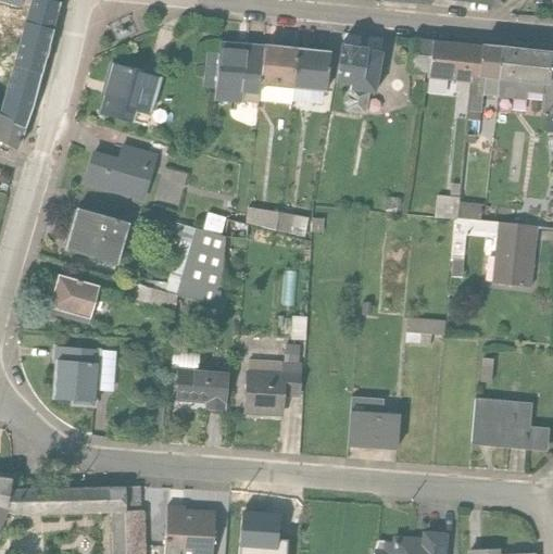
[(32,0),(26,22),(53,28),(59,2),(51,0),(32,0)]
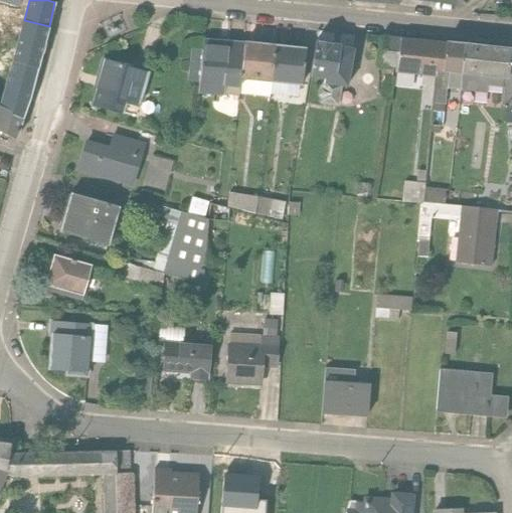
[(0,99),(0,105),(23,118),(33,87),(38,66),(49,26),(24,20),(23,19),(22,23),(11,60),(0,99)]
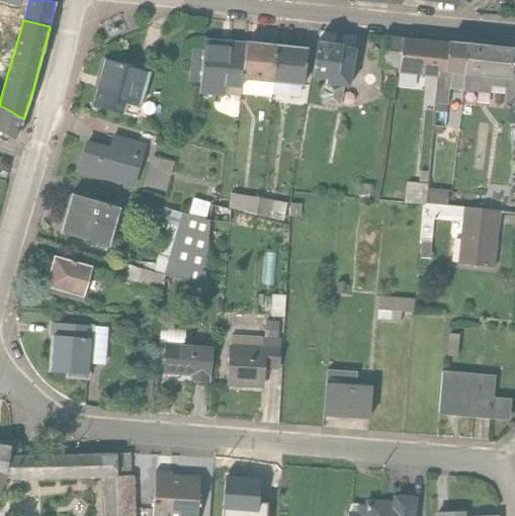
[(398,68),(404,37),(385,36),(380,66),(398,68)]
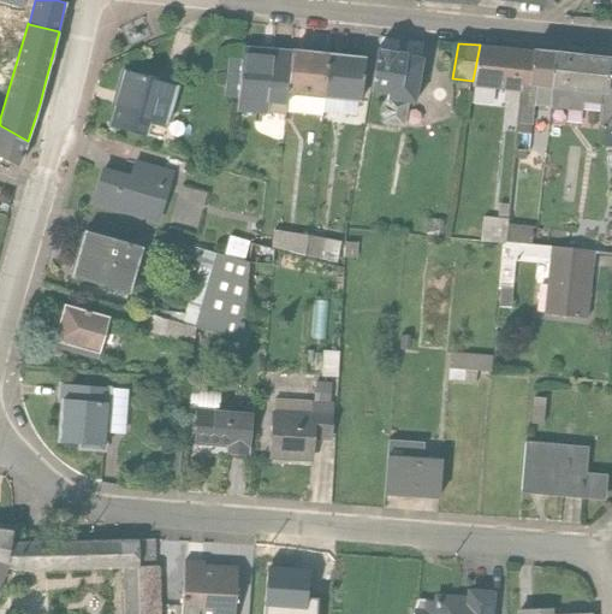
[(480,45),(473,81),(473,87),(520,90),(521,84),(529,86),(533,49),(480,45)]
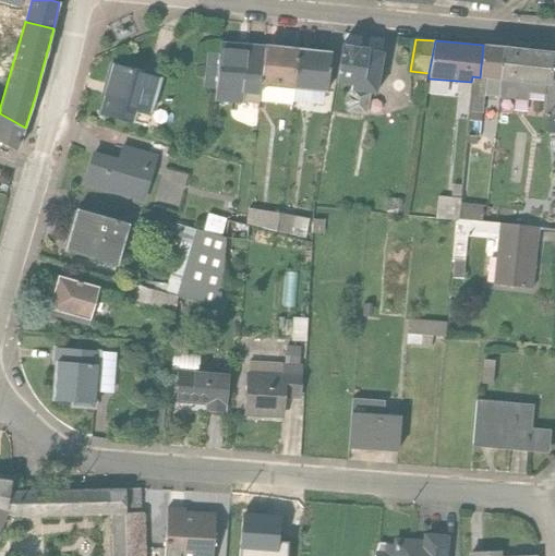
[(262,85),(265,45),(221,41),(216,100),(242,101),(261,103),(261,94),(262,85)]
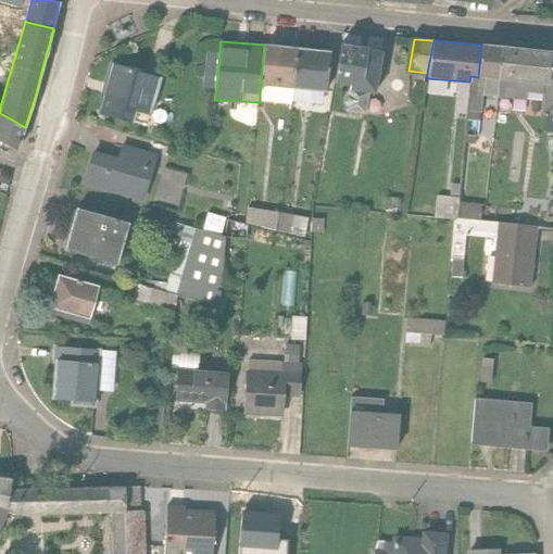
[(349,89),(368,92),(376,93),(384,51),(369,49),(369,47),(343,41),(335,83),(350,85),(349,88),(349,89)]
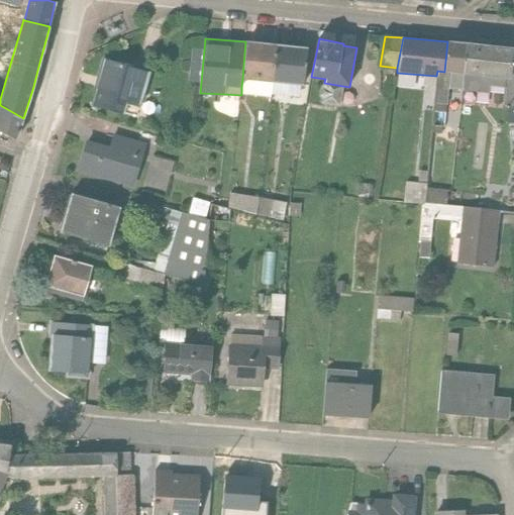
[(245,41),(242,79),(272,82),(276,44),(245,41)]
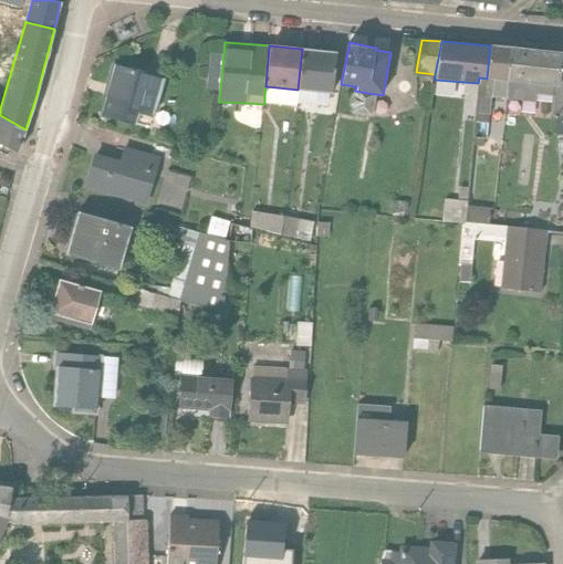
[(490,45),(487,79),(494,79),(508,81),(528,83),(531,50),(490,45)]
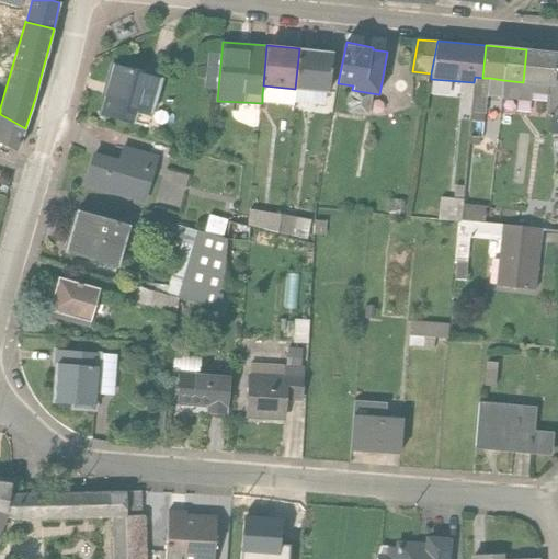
[(299,48),(295,89),(309,90),(329,92),(333,52),(299,48)]
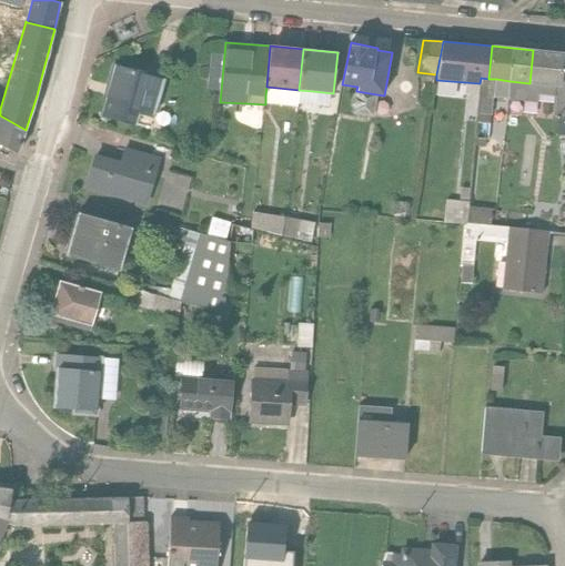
[(533,50),(530,83),(555,86),(561,86),(562,61),(563,53),(533,50)]
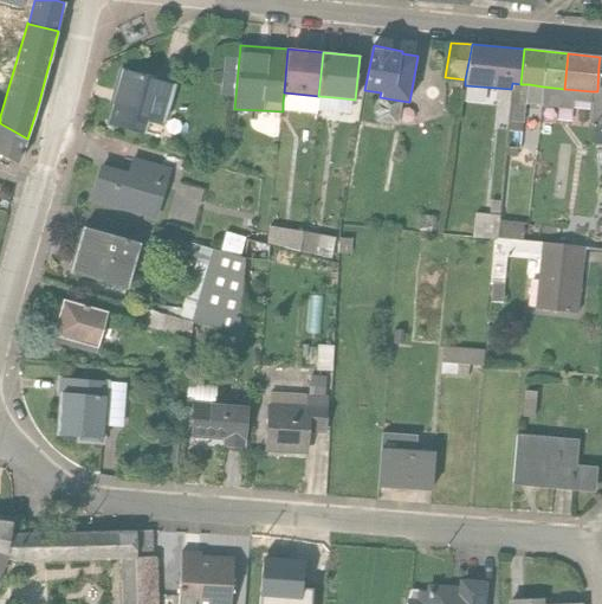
[(597,91),(591,91),(591,126),(595,126),(601,126),(601,65),(599,65),(597,91)]
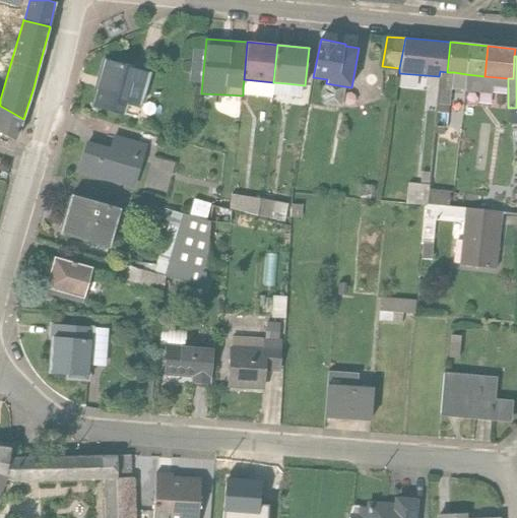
[(98,86),(92,106),(124,114),(128,103),(142,108),(152,70),(105,58),(98,86)]
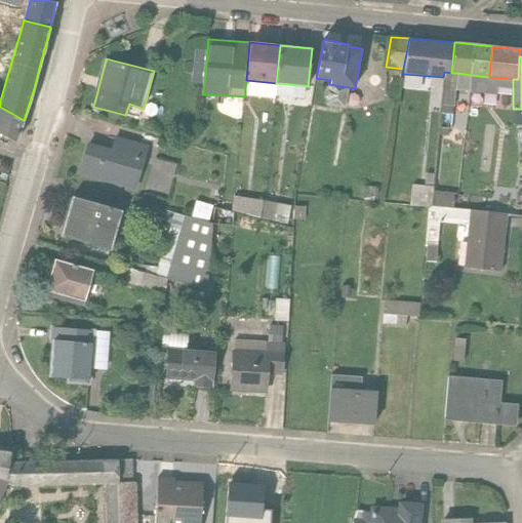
[(444,72),(443,77),(444,78),(439,126),(450,128),(452,128),(454,105),(455,89),(456,89),(458,73),(451,73),(444,72)]
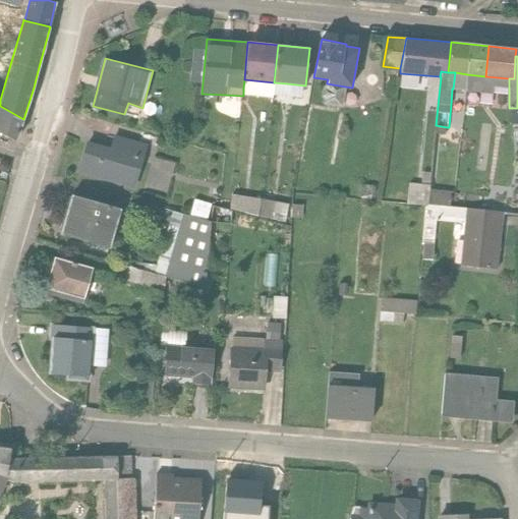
[(485,76),(467,74),(466,91),(483,92),(485,76)]
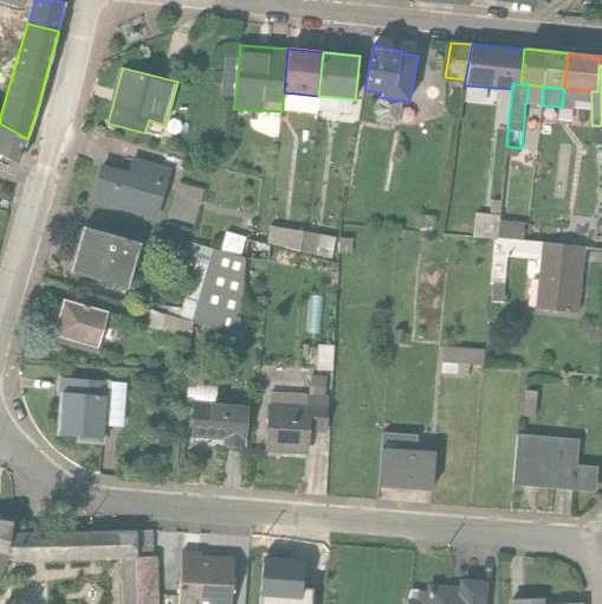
[(283,102),(283,111),(318,113),(318,100),(318,96),(284,92),(283,102)]
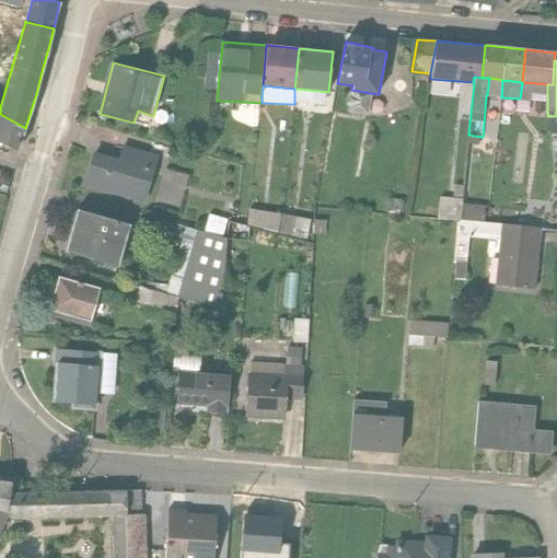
[(351,90),(351,89),(348,93),(346,103),(348,105),(348,111),(369,114),(371,93),(351,90)]
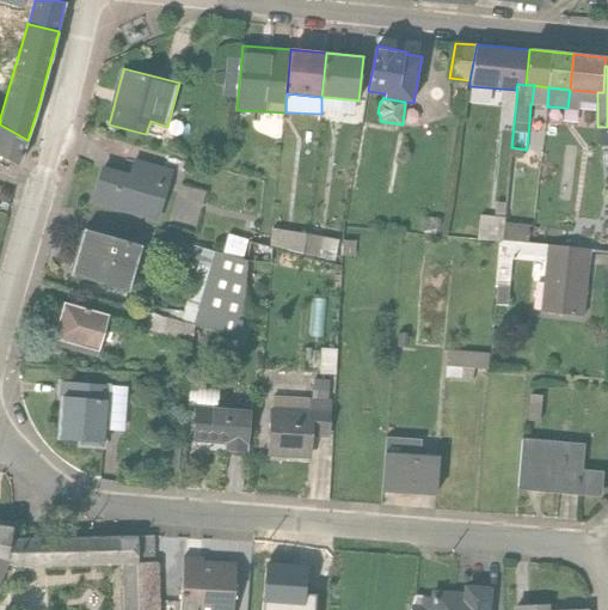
[(0,124),(0,156),(19,165),(28,140),(0,124)]
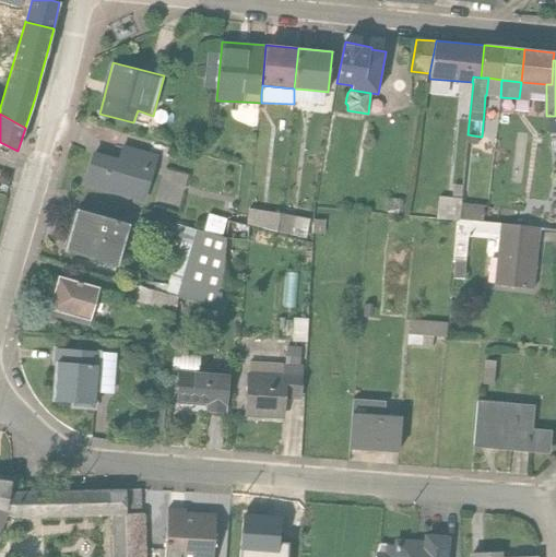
[(94,151),(84,185),(121,196),(144,202),(158,155),(123,145),(120,158),(94,151)]
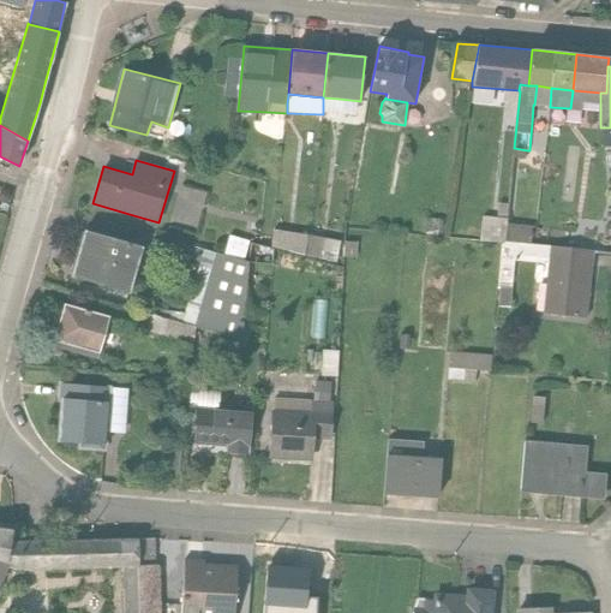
[(531,190),(528,210),(538,212),(540,191),(531,190)]
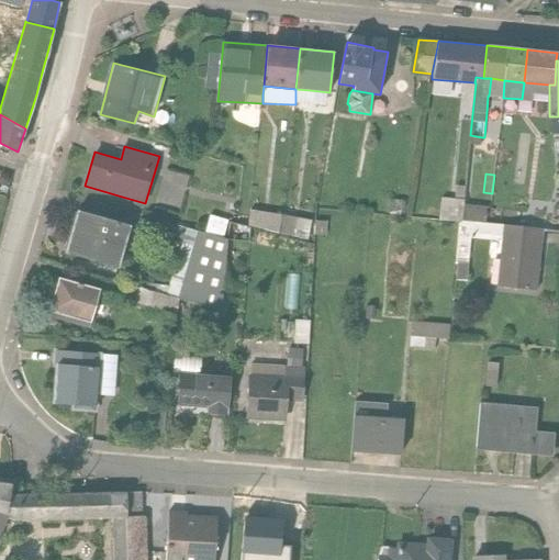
[(462,219),(464,203),(465,199),(442,197),(439,219),(459,221),(462,221),(462,219)]
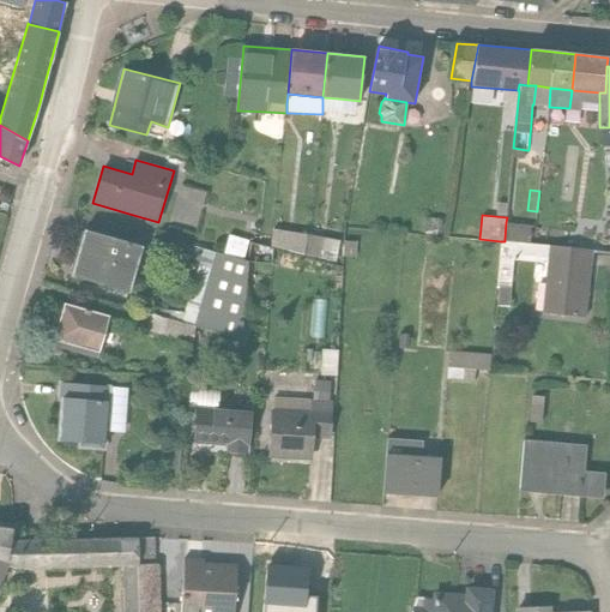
[(428,216),(426,232),(442,234),(444,219),(428,216)]
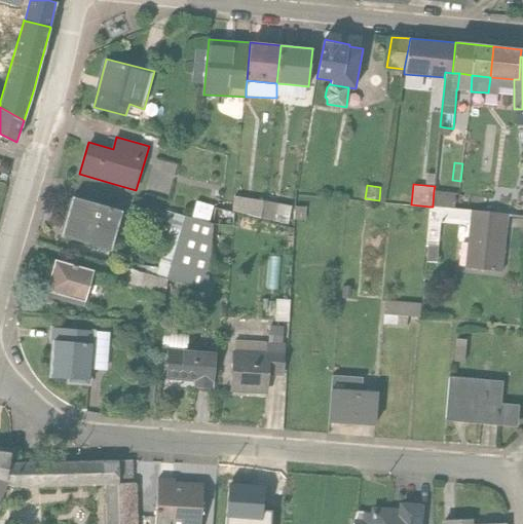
[(434,190),(433,204),(454,207),(455,192),(434,190)]
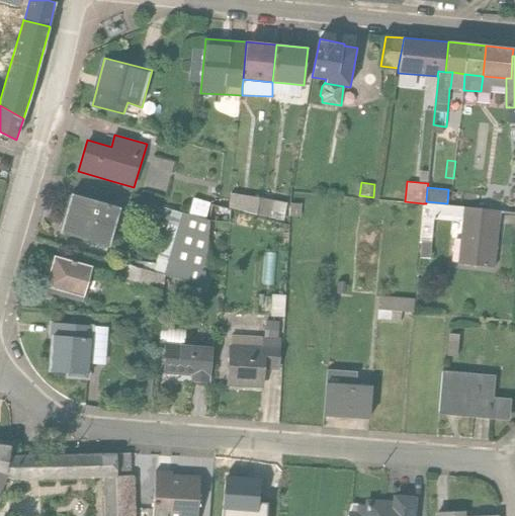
[(231,192),(229,206),(258,213),(260,196),(231,192)]
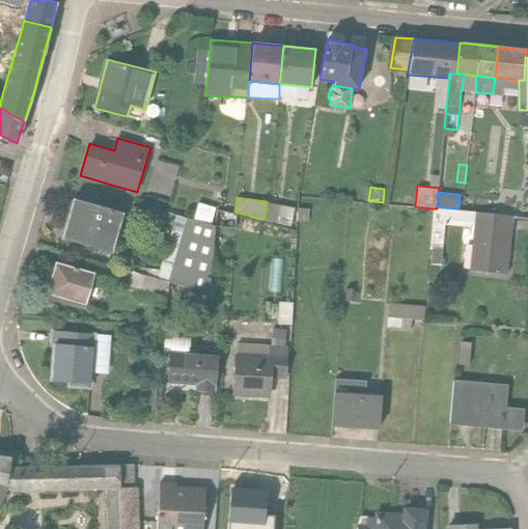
[(74,198),(62,238),(113,252),(124,213),(74,198)]
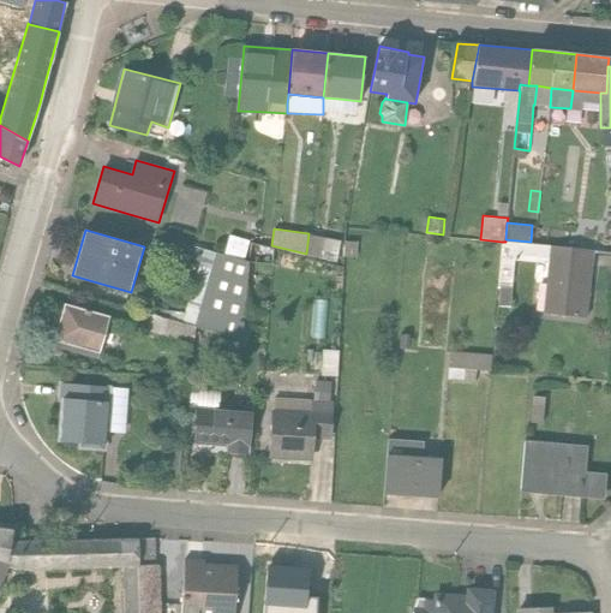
[(225,254),(245,259),(250,239),(231,234),(225,254)]
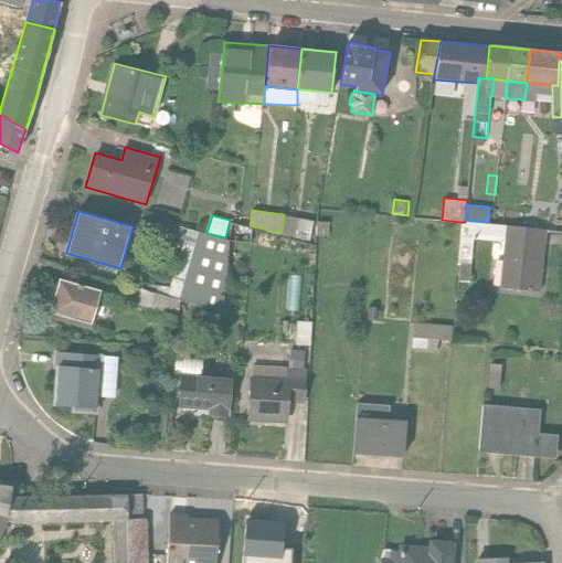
[(299,218),(295,236),(309,240),(314,221),(299,218)]
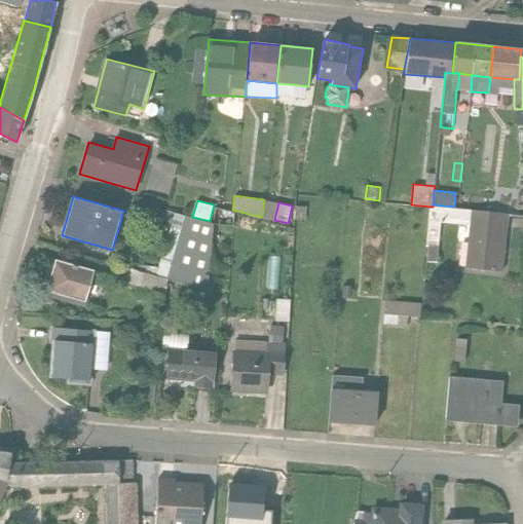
[(509,213),(509,214),(522,215),(522,206),(509,203),(509,213)]
